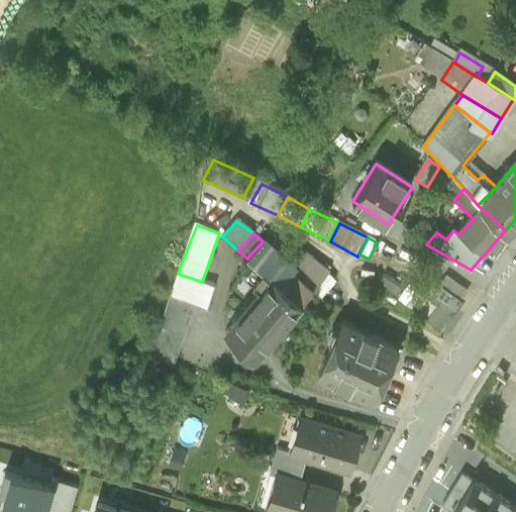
[(293,268),(263,241),(247,258),(255,266),(301,305),(313,291),(292,273),(295,269),(293,268)]
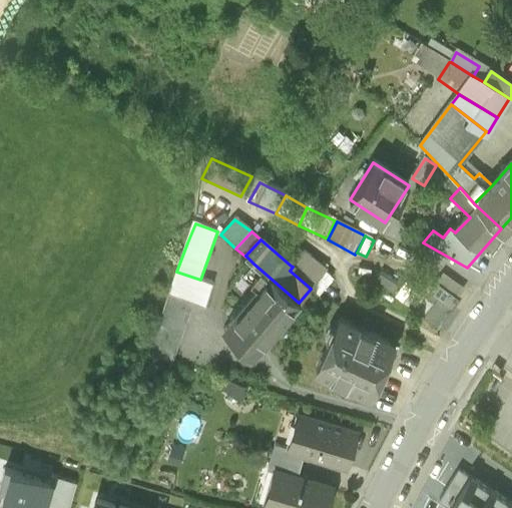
[(290,271),(311,289),(312,288),(319,295),(332,280),(325,274),(328,271),(303,252),(291,266),(293,267),(290,271)]
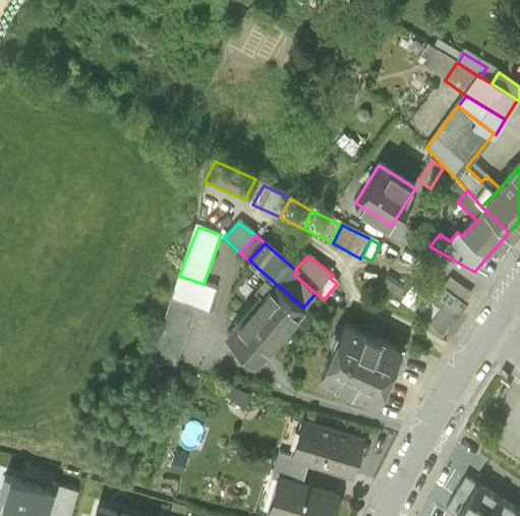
[(303,307),(257,268),(246,280),(262,294),(234,326),(264,352),(303,307)]
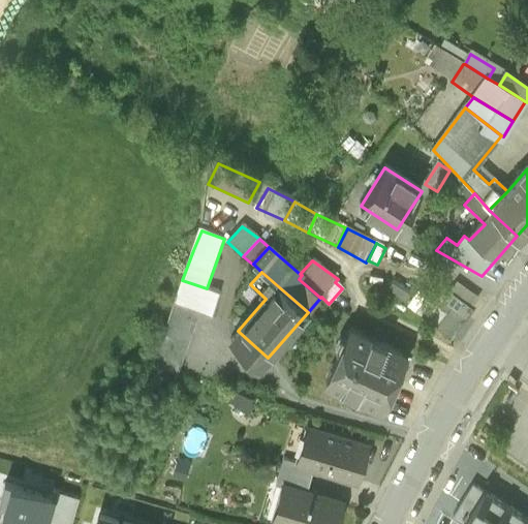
[(182,280),(177,297),(215,310),(220,294),(207,288),(182,280)]
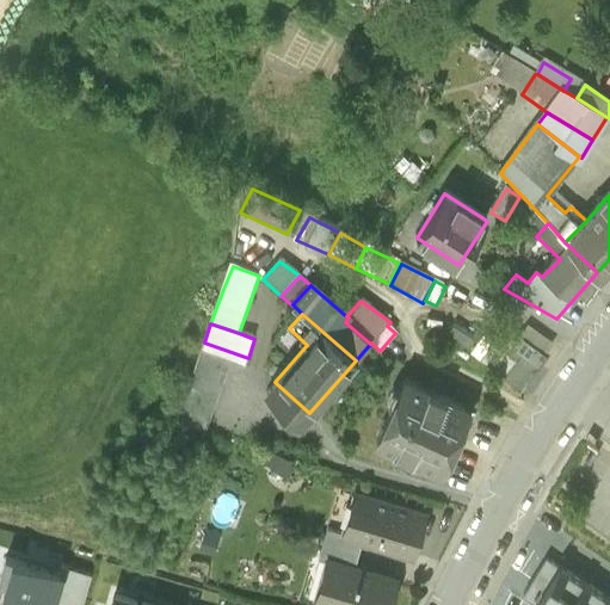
[(449,335),(469,349),(475,339),(455,326),(449,335)]
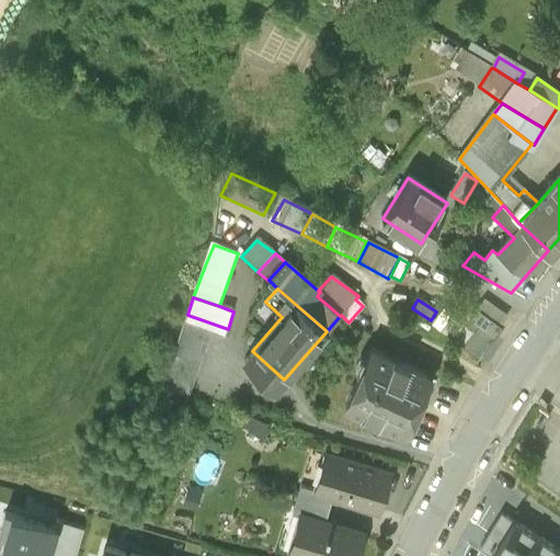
[(449,307),(434,326),(442,331),(479,359),(501,328),(478,311),(470,321),(449,307)]
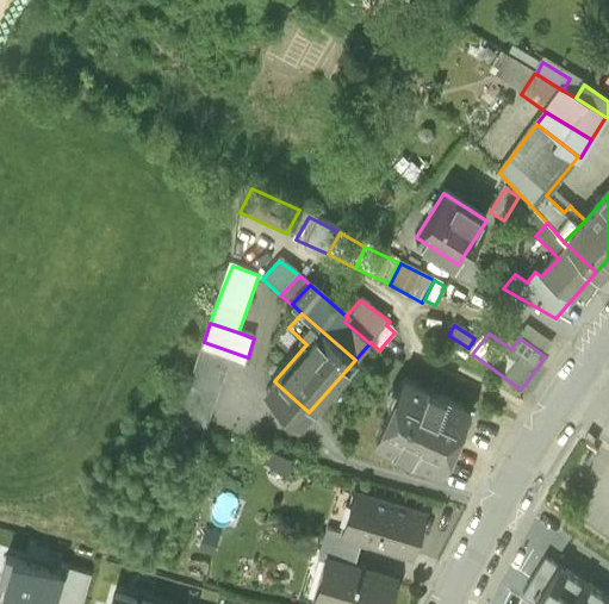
[(202,349),(200,350),(230,361),(244,366),(248,357),(204,342),(202,348),(200,347),(199,349),(202,349)]
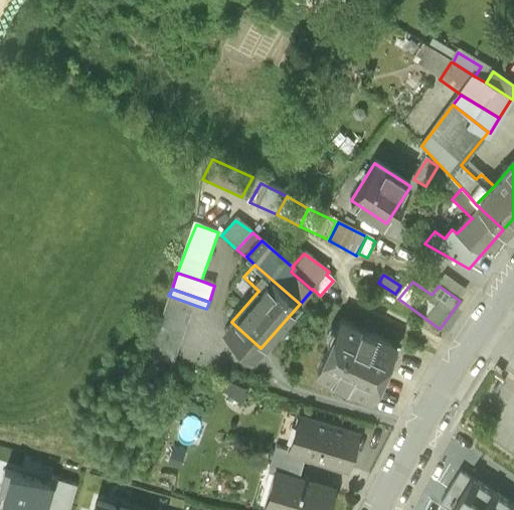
[(173,361),(194,305),(169,296),(149,352),(173,361)]
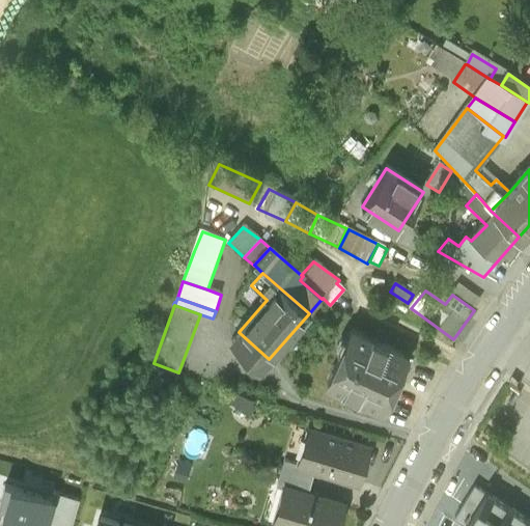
[(405,357),(353,332),(328,385),(381,410),(390,390),(393,391),(399,379),(395,378),(405,357)]
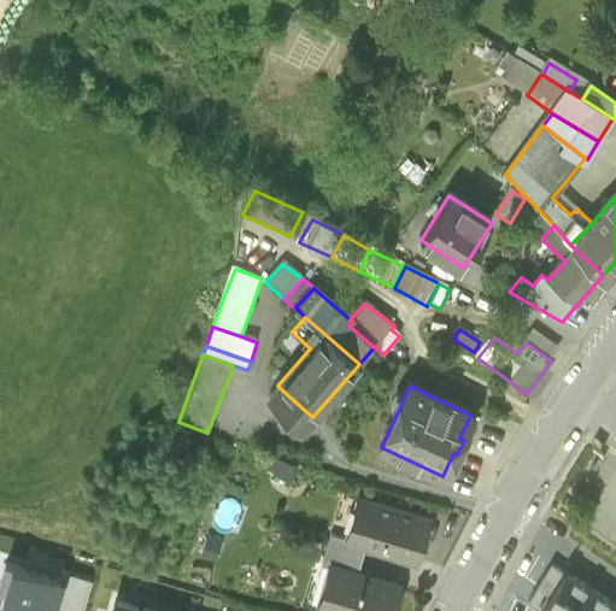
[(427,521),(363,501),(351,541),(350,542),(364,547),(414,562),(427,521)]
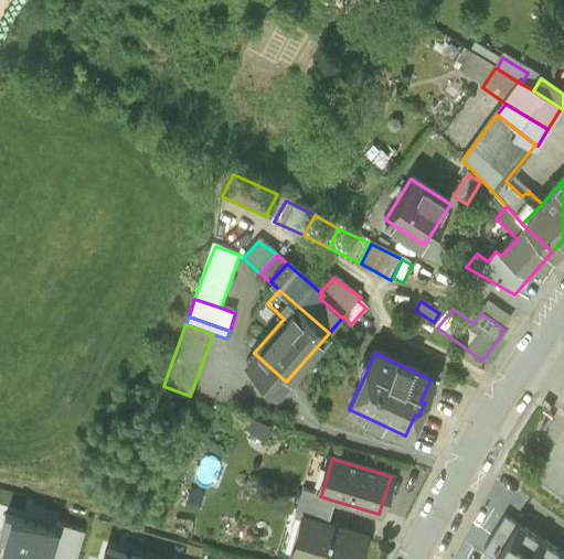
[(333,501),(320,496),(321,495),(302,490),(298,504),(329,513),(333,501)]
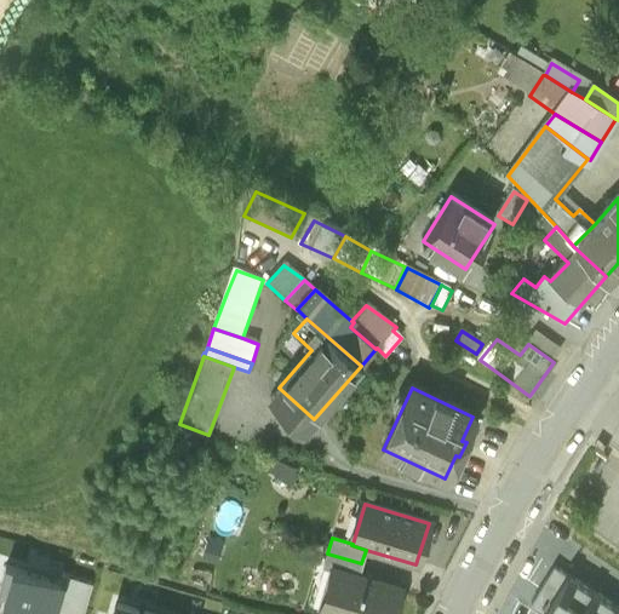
[(357,578),(361,563),(327,554),(322,568),(336,573),(337,571),(357,578)]
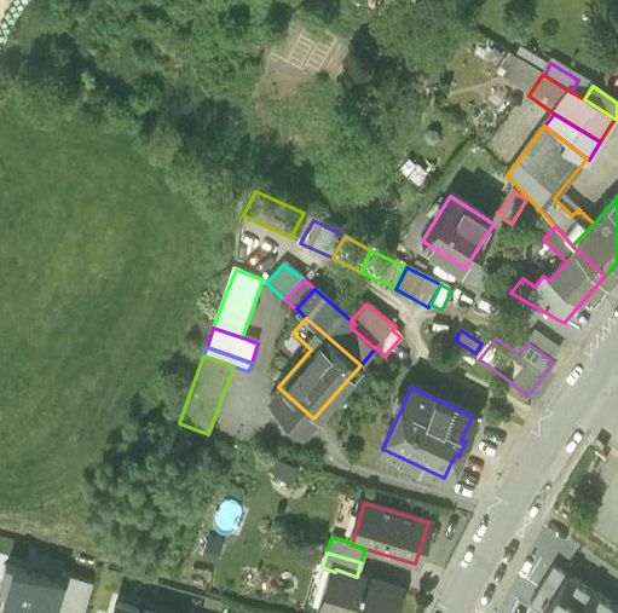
[(530,602),(542,611),(566,573),(554,566),(530,602)]
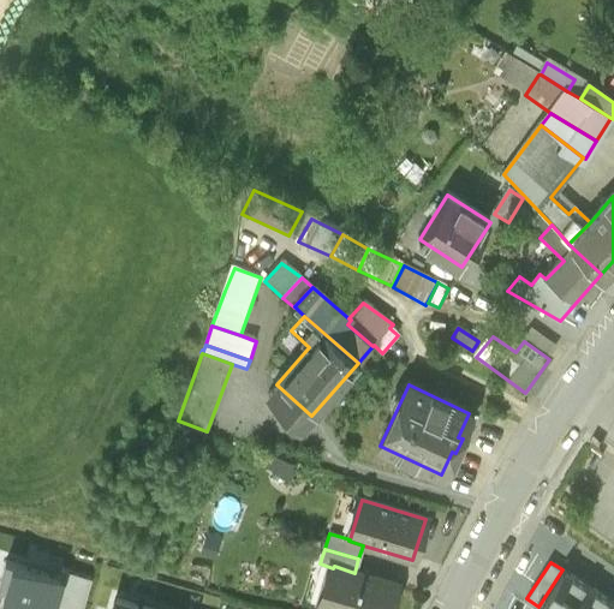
[(60,580),(6,565),(0,584),(0,585),(7,587),(0,608),(53,608),(61,581),(60,580)]
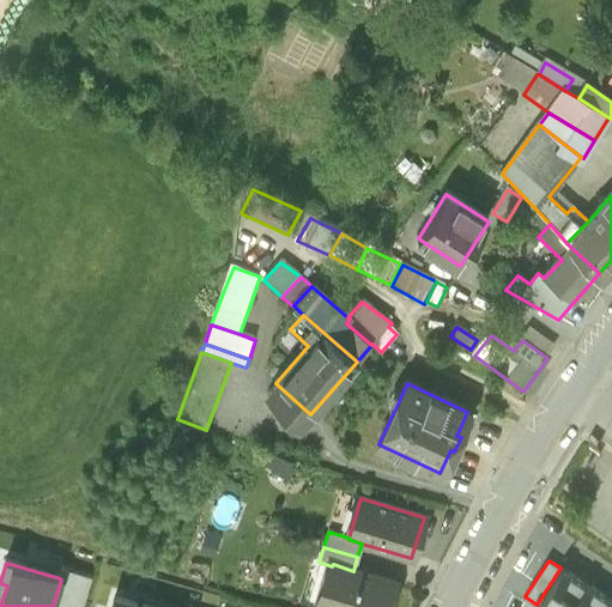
[(353,571),(333,564),(332,566),(321,605),(325,606),(388,606),(395,584),(353,571)]
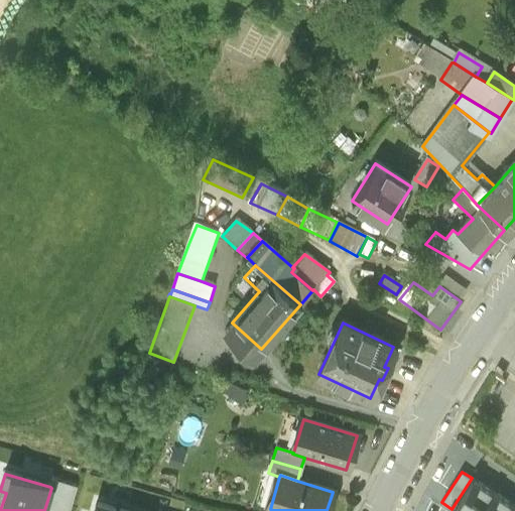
[(479,510),(492,491),(472,478),(452,509),(451,510),(479,510)]
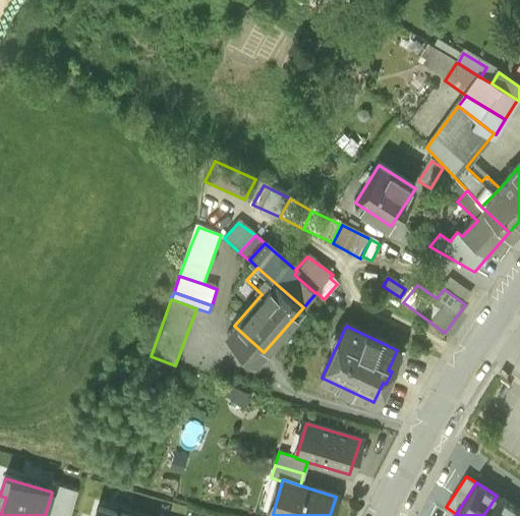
[(52,493),(45,515),(70,515),(77,492),(53,484),(51,492),(52,493)]
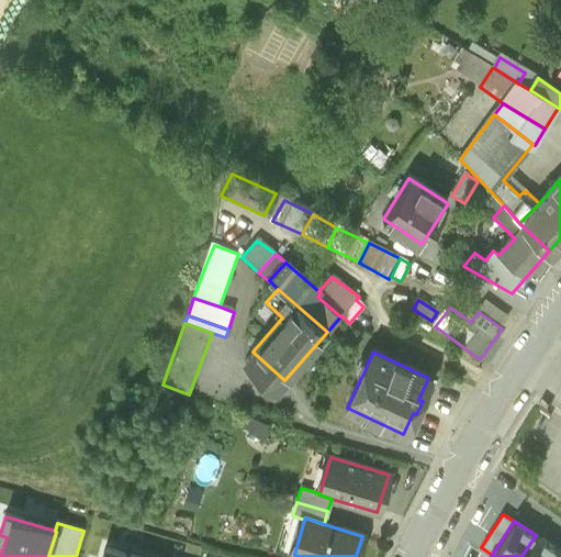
[(536,535),(522,556),(551,556),(557,548),(536,535)]
